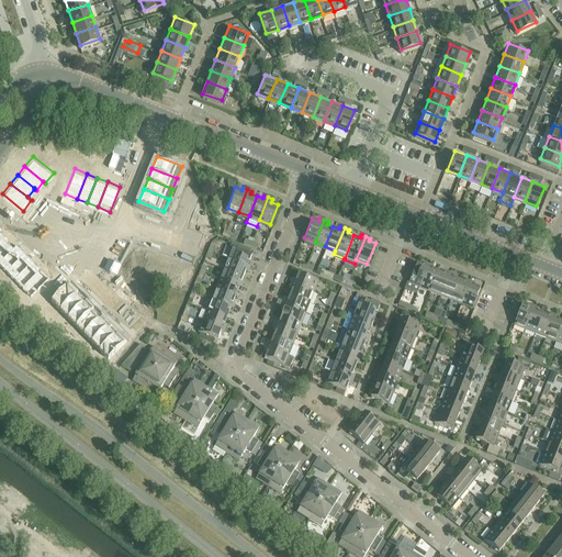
[(6,237),(0,242),(0,258),(13,245),(6,238),(6,237)]
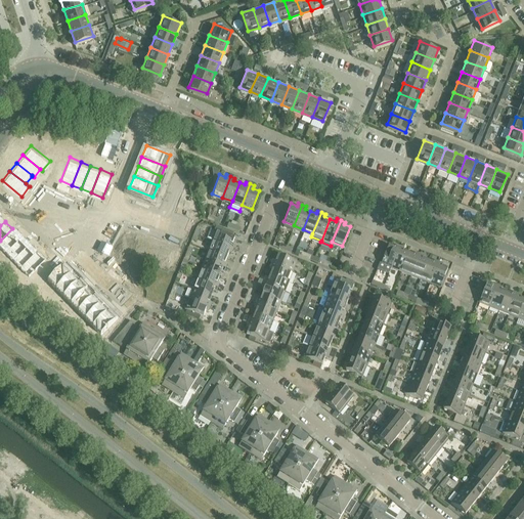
[(12,228),(0,241),(0,245),(5,251),(23,232),(15,225),(12,228)]
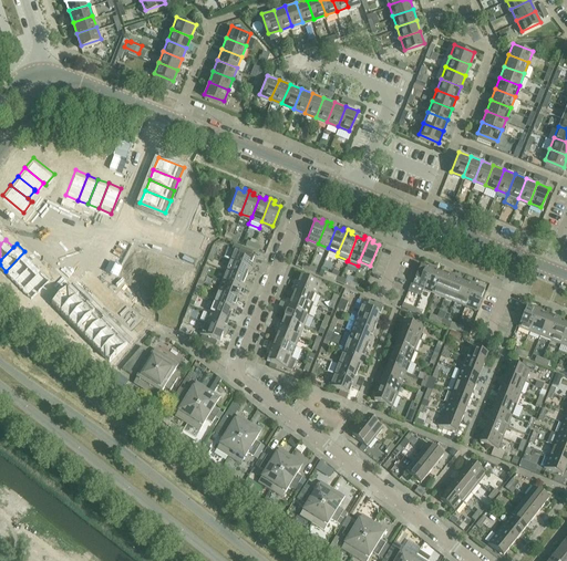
[(234,246),(229,257),(253,266),(254,261),(251,260),(254,253),(234,246)]
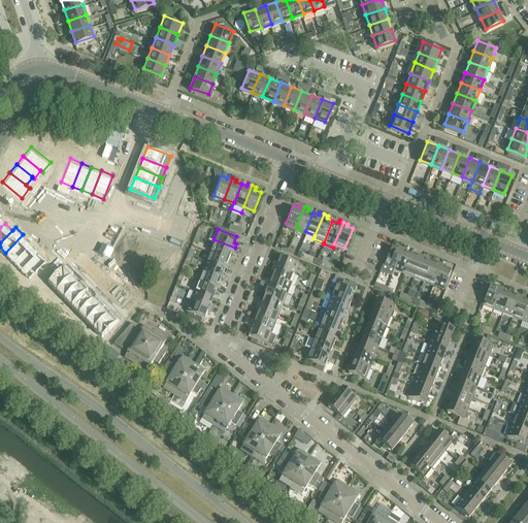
[(23,234),(5,253),(12,260),(31,242),(23,234)]
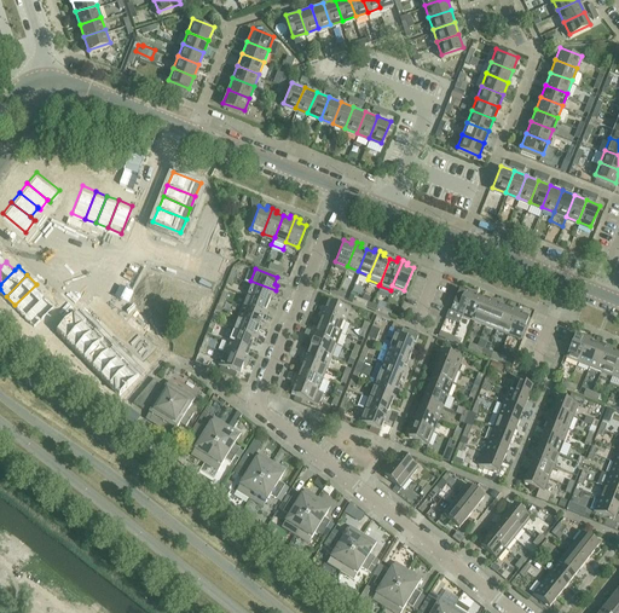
[(276,290),(250,281),(246,291),(267,301),(271,294),(273,295),(276,290)]
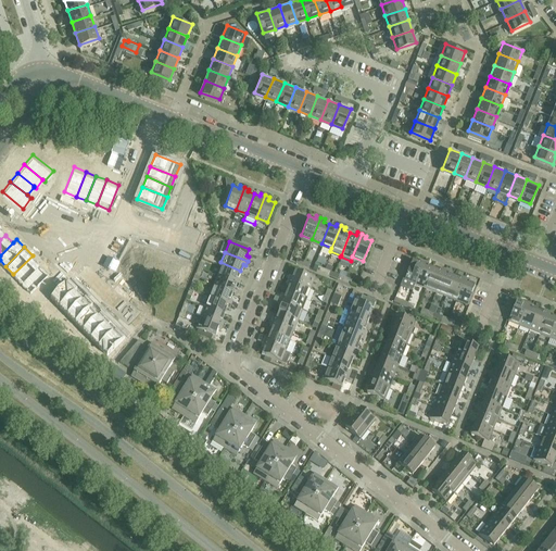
[(33,255),(13,274),(21,282),(40,263),(33,255)]
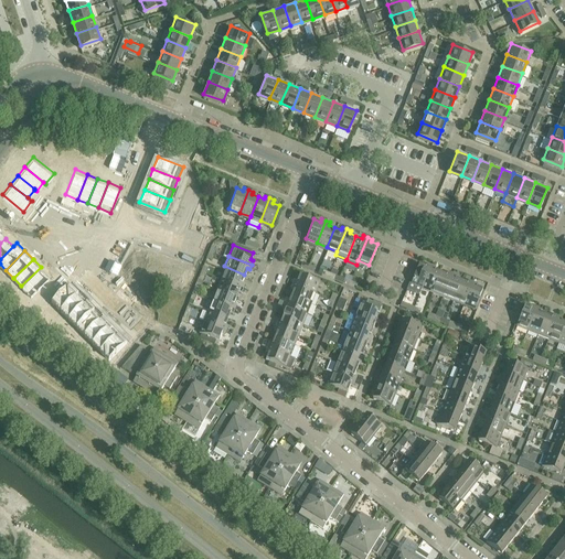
[(409,279),(406,286),(419,291),(422,286),(430,262),(426,260),(425,264),(419,260),(412,280),(409,279)]
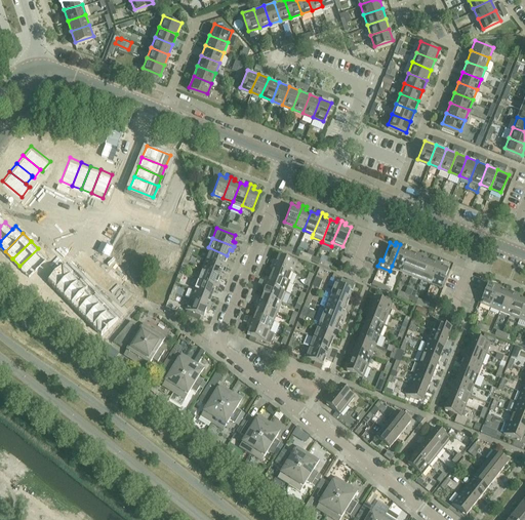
[(405,246),(400,244),(392,266),(402,270),(409,250),(404,248),(405,246)]
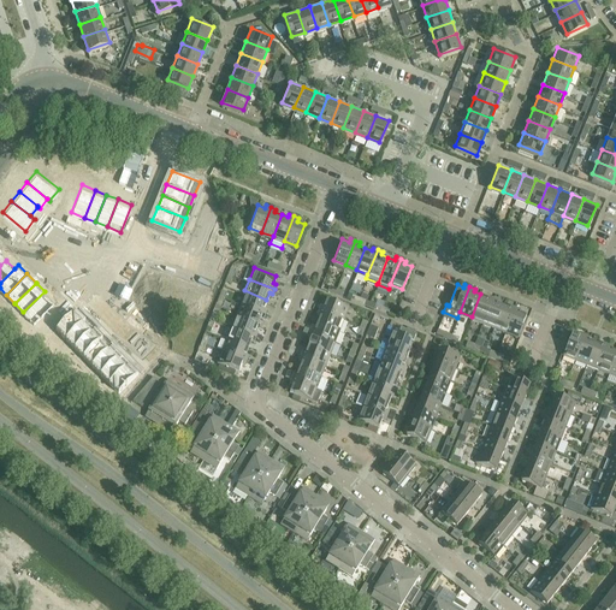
[(266,300),(244,290),(241,302),(265,312),(267,307),(264,306),(266,300)]
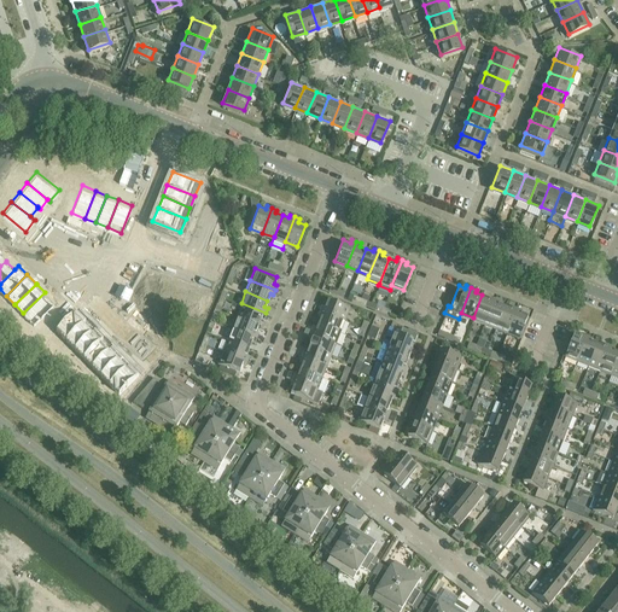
[(45,292),(23,313),(34,324),(54,302),(45,292)]
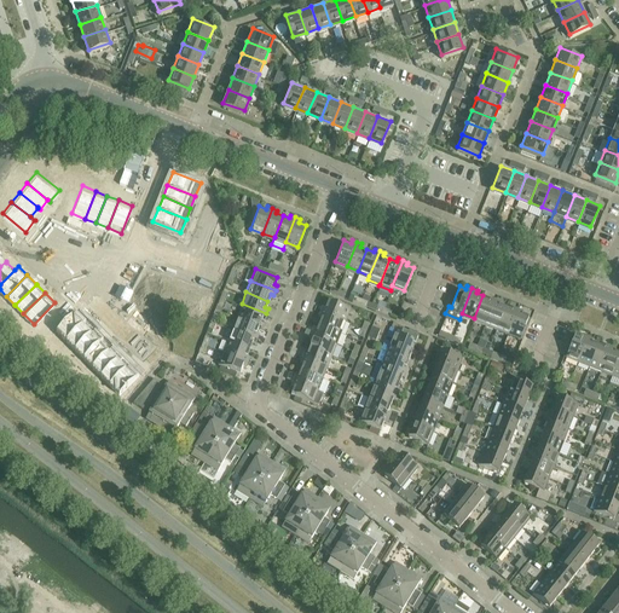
[(489,298),(482,295),(474,318),(485,322),(495,298),(490,295),(489,298)]
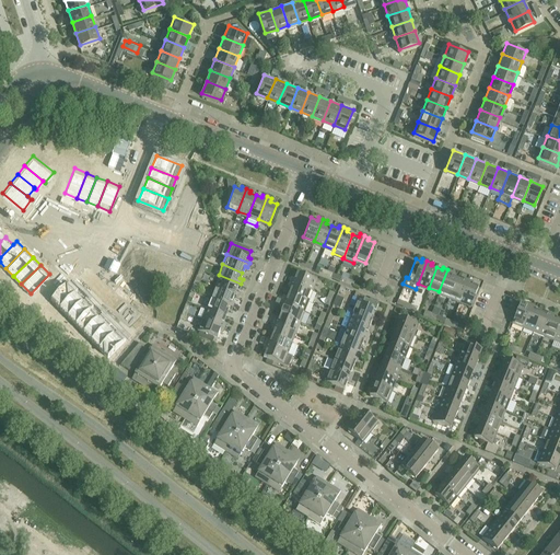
[(291,275),(290,279),(313,288),(317,277),(296,269),(294,276),(291,275)]
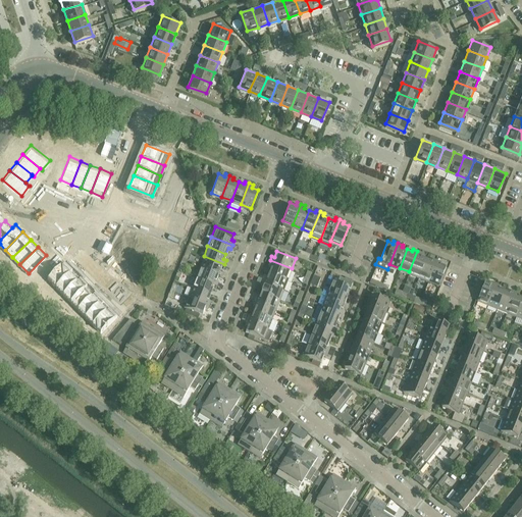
[(422,252),(417,251),(409,271),(419,275),(426,257),(421,255),(422,252)]
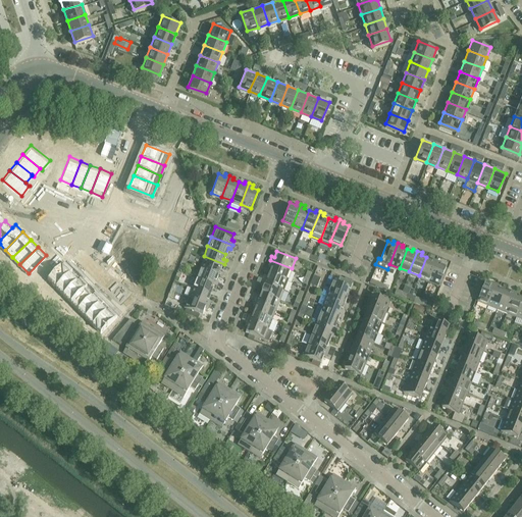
[(224,264),(204,256),(200,265),(218,273),(220,267),(223,268),(224,264)]
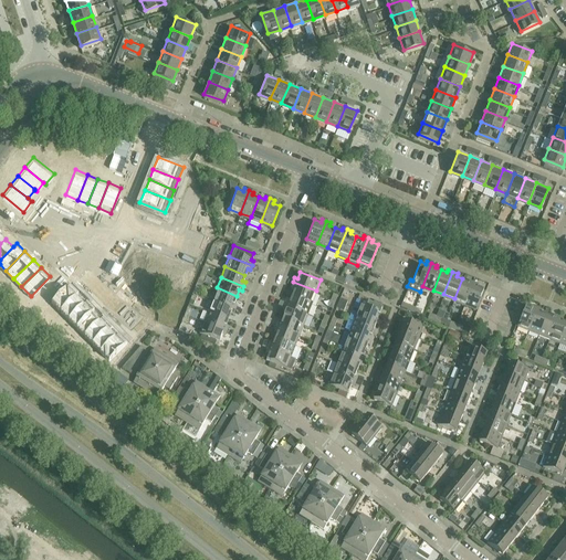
[(468,281),(462,278),(454,298),(464,303),(473,280),(469,277),(468,281)]
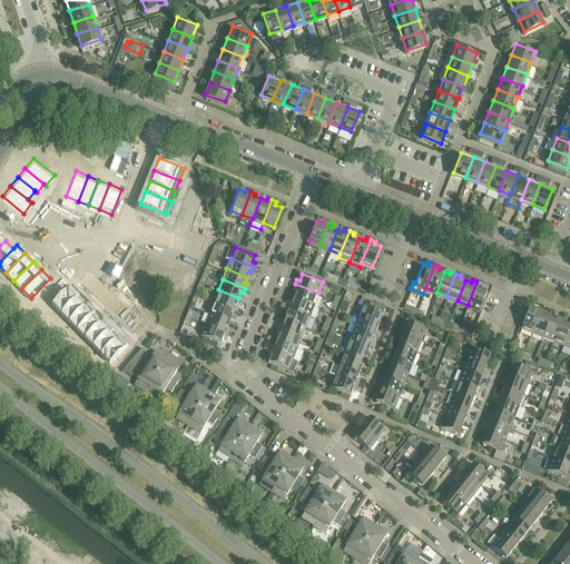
[(481,284),(477,282),(468,305),(479,309),(487,289),(480,286),(481,284)]
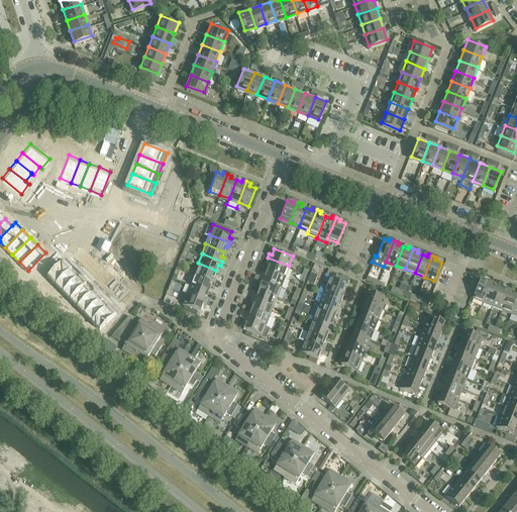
[(64,257),(46,274),(55,282),(69,268),(69,269),(73,265),(72,265),(64,257)]
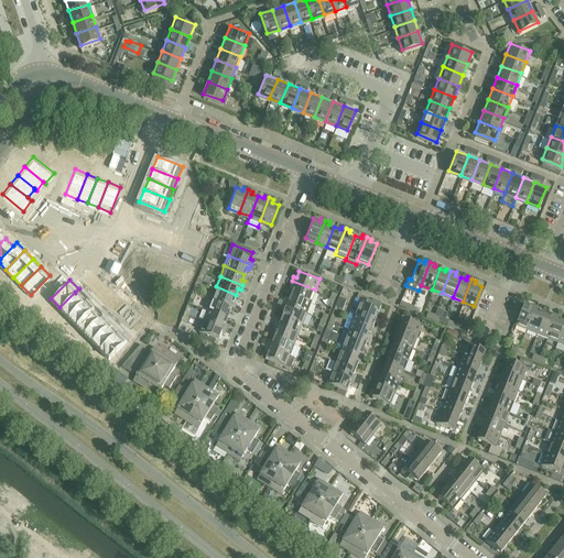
[(315,290),(292,281),(290,285),(293,286),(291,292),(311,301),(315,290)]
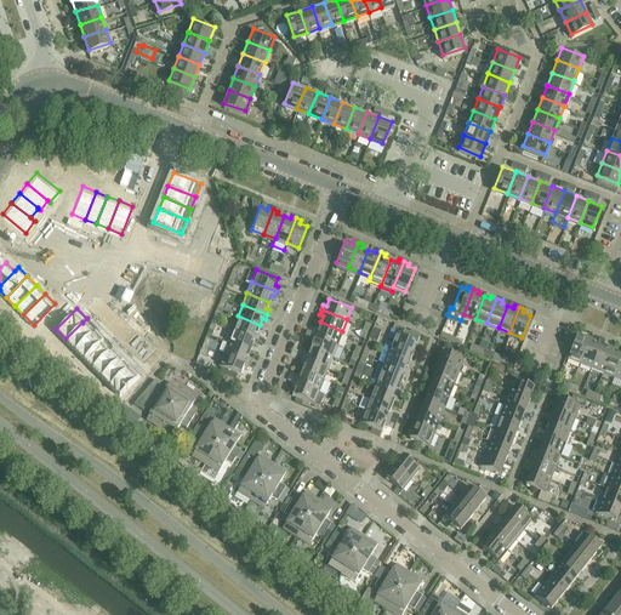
[(260,325),(238,315),(233,328),(258,337),(260,332),(257,331),(260,325)]
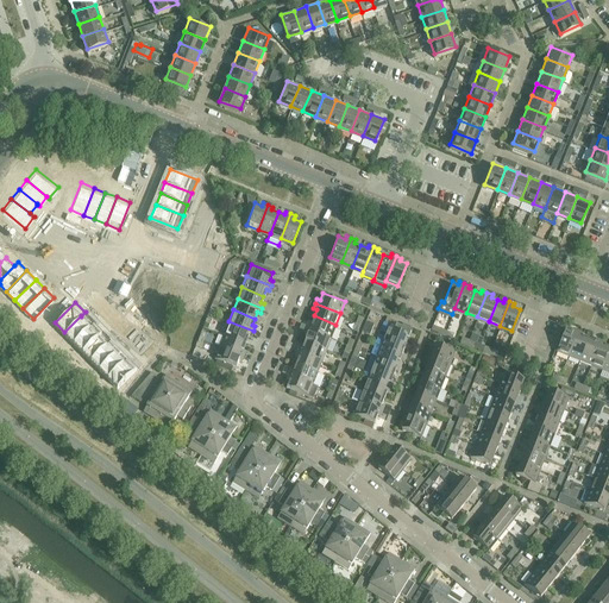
[(81,315),(64,332),(73,341),(89,325),(89,324),(81,316),(81,315)]
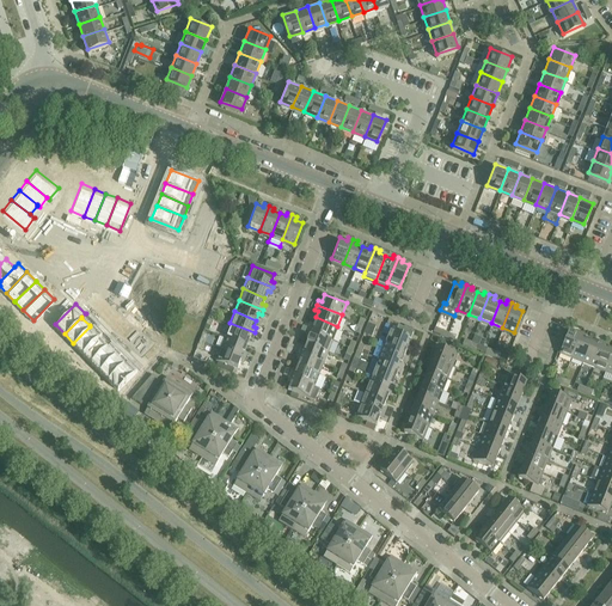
[(310,323),(307,328),(332,337),(337,326),(316,317),(312,324),(310,323)]
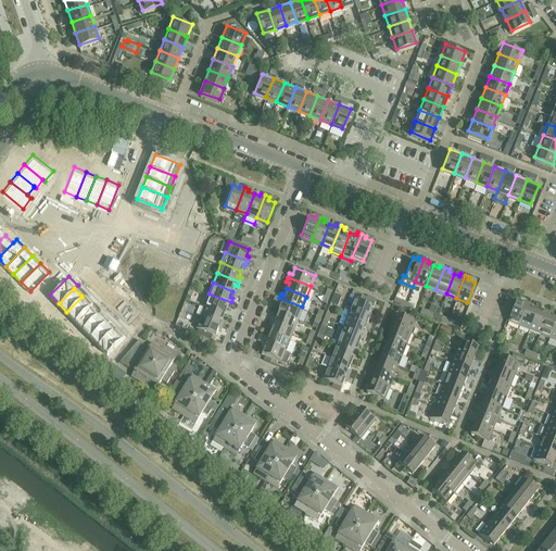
[(81,297),(66,312),(74,320),(89,304),(90,304),(93,301),(93,300),(86,292),(85,292),(81,296),(81,297)]
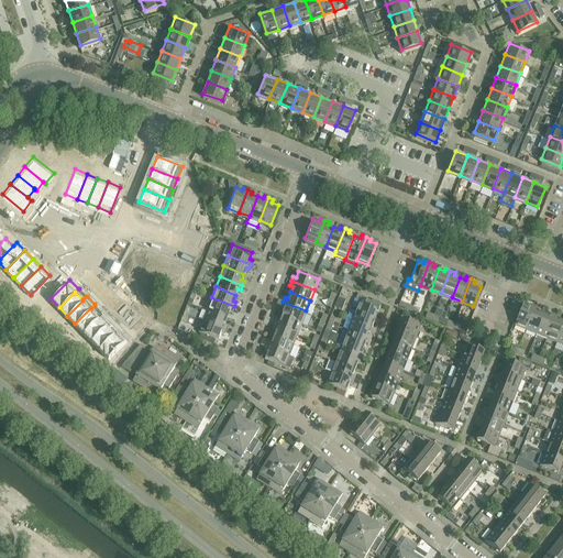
[(370,331),(372,325),(374,319),(376,320),(381,312),(377,310),(381,304),(360,296),(339,348),(362,358),(364,352),(361,351),(365,340),(368,341),(372,332),(370,331)]
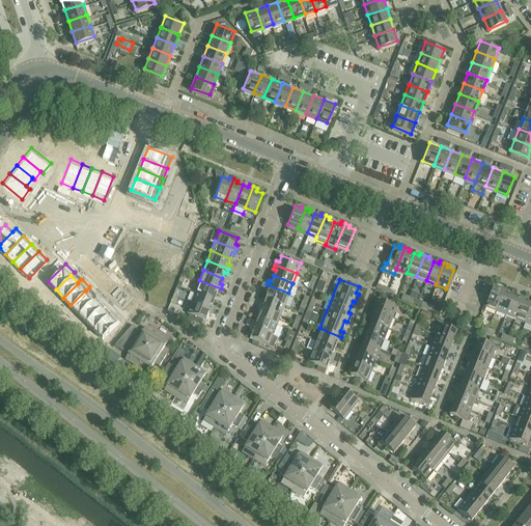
[(221,288),(199,280),(195,289),(214,298),(216,292),(219,293),(221,288)]
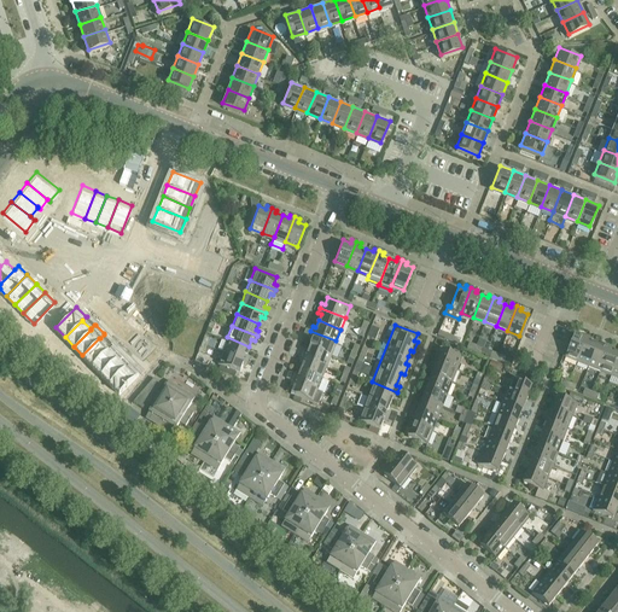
[(336,341),(310,331),(309,336),(312,337),(309,343),(331,353),(336,341)]
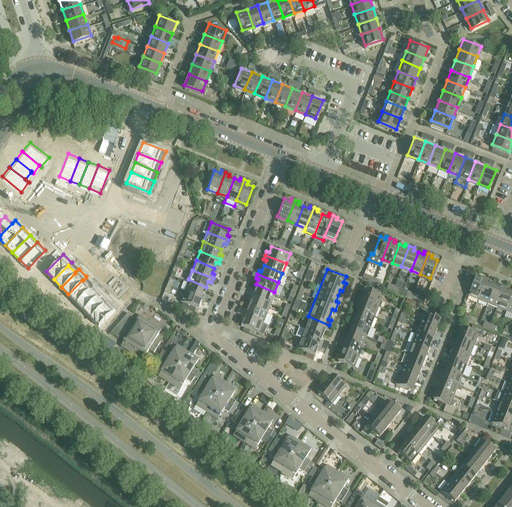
[(468,293),(478,297),(486,276),(482,275),(481,277),(475,275),(468,293)]
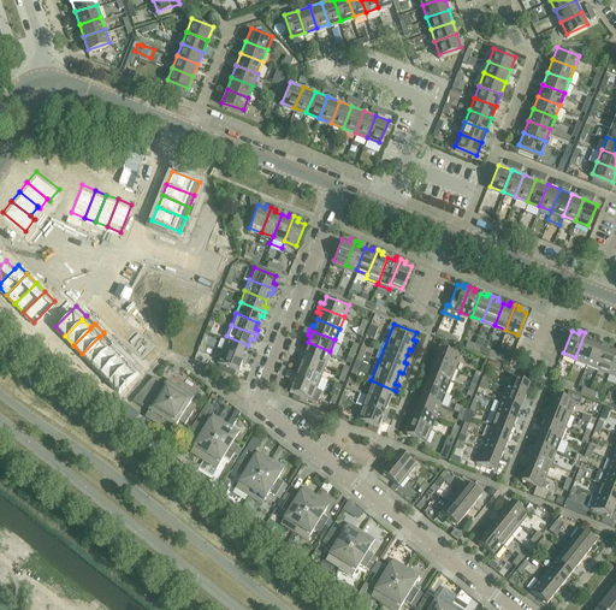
[(590,335),(585,332),(575,357),(586,362),(596,339),(588,337),(590,335)]
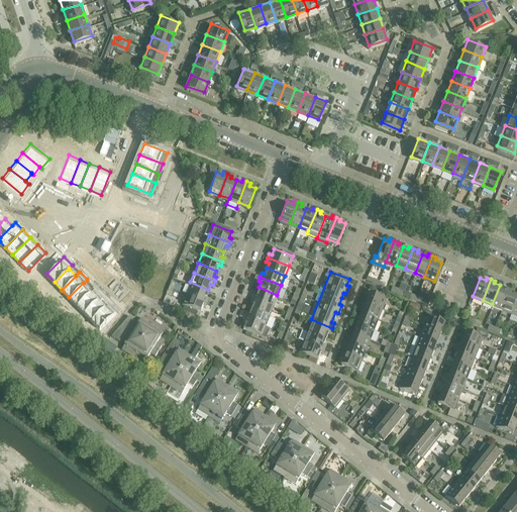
[(208,290),(190,282),(186,292),(207,300),(209,296),(206,295),(208,290)]
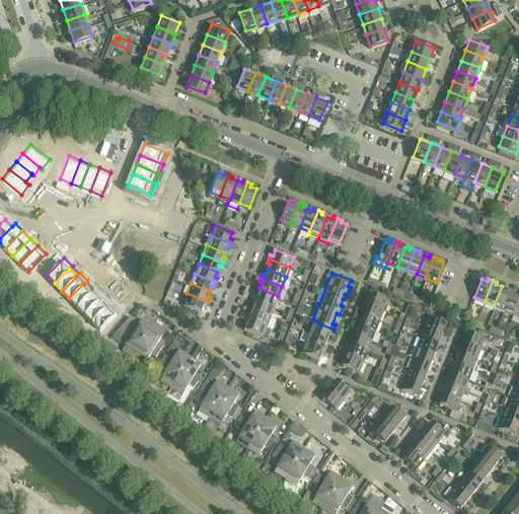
[(83,284),(69,298),(76,305),(90,291),(84,284),(83,284)]
